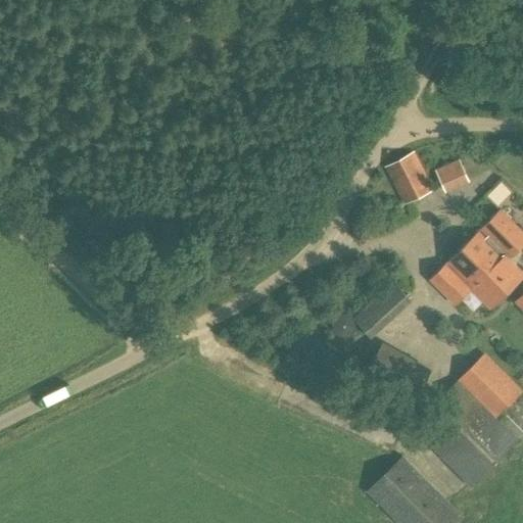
[(382,168),(401,206),(436,189),(414,152),(382,168)]
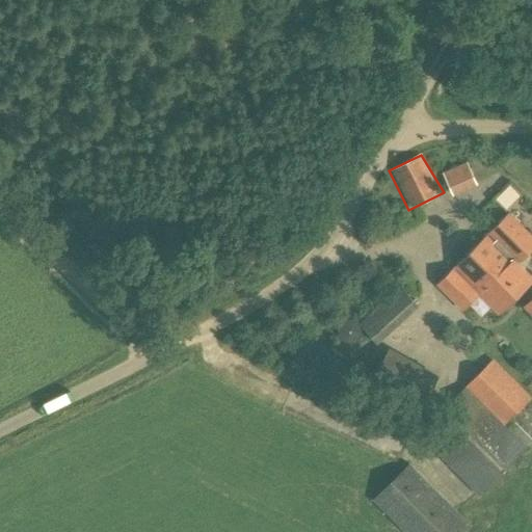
[(443,173),(453,195),(477,184),(467,162),(443,173)]
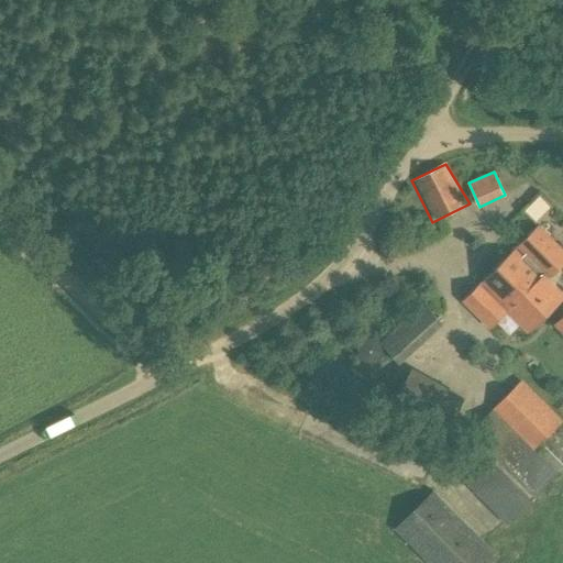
[(461,301),(484,323),(523,283),(531,290),(545,276),(547,276),(562,258),(562,250),(539,225),(461,301)]
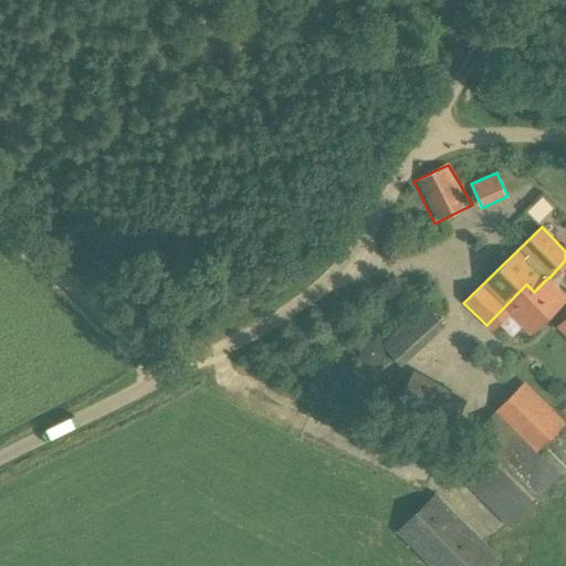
[(565,239),(554,227),(548,232),(565,250),(565,239)]
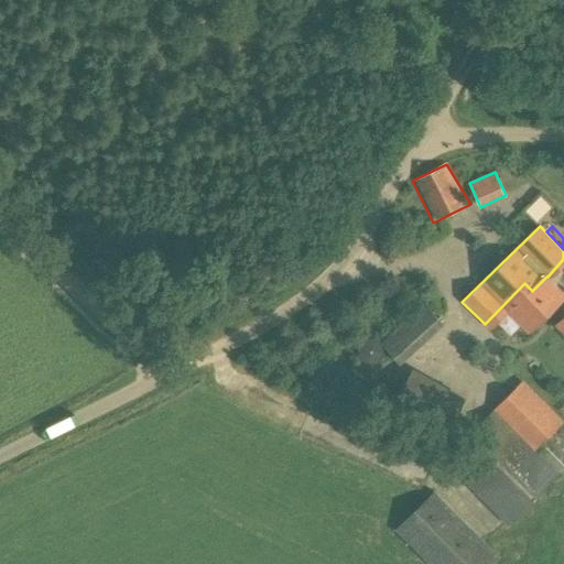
[(524,283),(485,324),(490,329),(507,314),(528,335),(552,312),(561,320),(555,325),(563,334),(563,292),(551,279),(563,263),(563,259),(548,277),(546,277),(532,291),(524,283)]
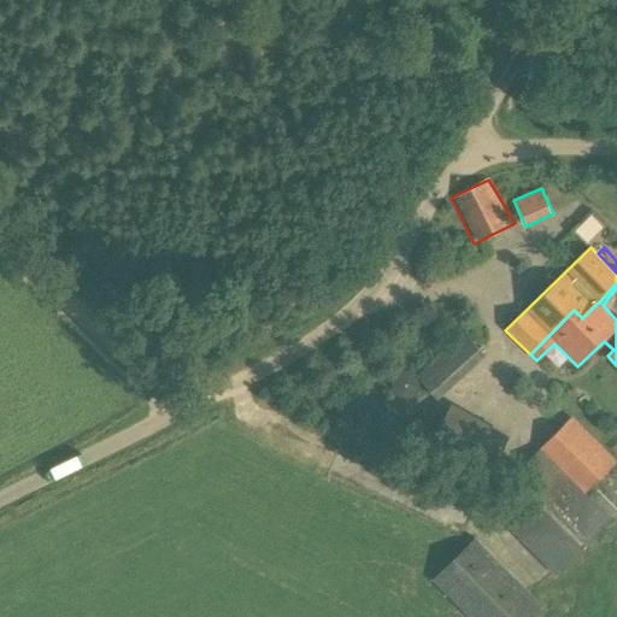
[(416,375),(436,400),(486,356),(464,331),(416,375)]
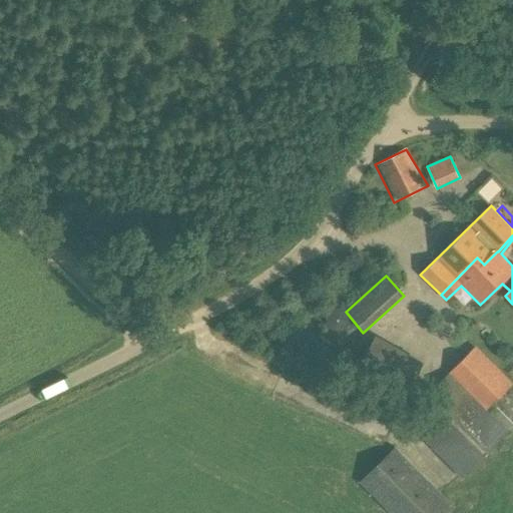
[(356,368),(404,396),(424,363),(376,335),(356,368)]
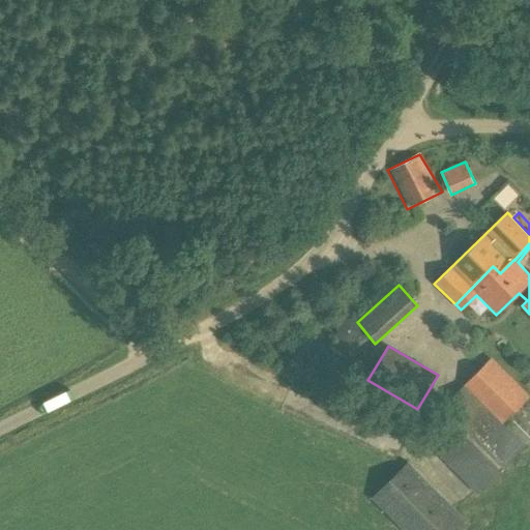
[(350,361),(355,370),(363,365),(359,356),(350,361)]
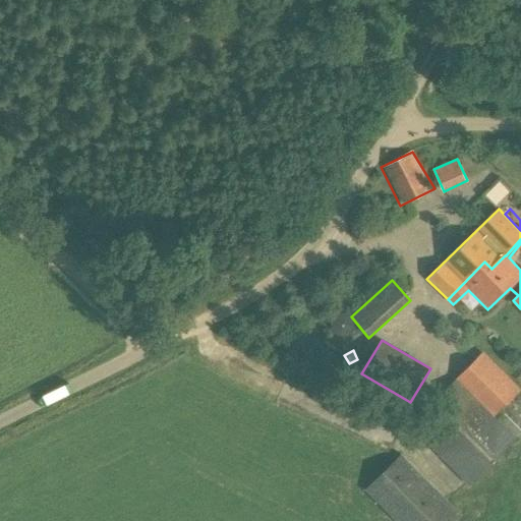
[(447,408),(418,436),(468,486),(518,437),(520,433),(520,429),(501,410),(520,389),(483,351),(436,398),(447,408)]
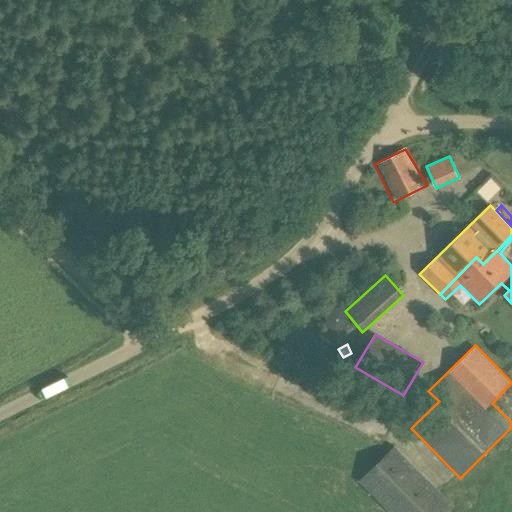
[(357,481),(387,511),(446,511),(453,505),(394,445),(357,481)]
